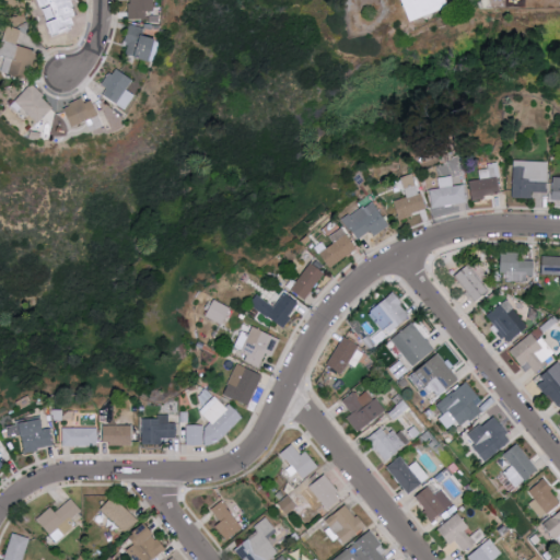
[(39,0),(43,9),(45,8),(49,21),(48,22),(53,35),(80,26),(72,1),(74,0),(39,0)]
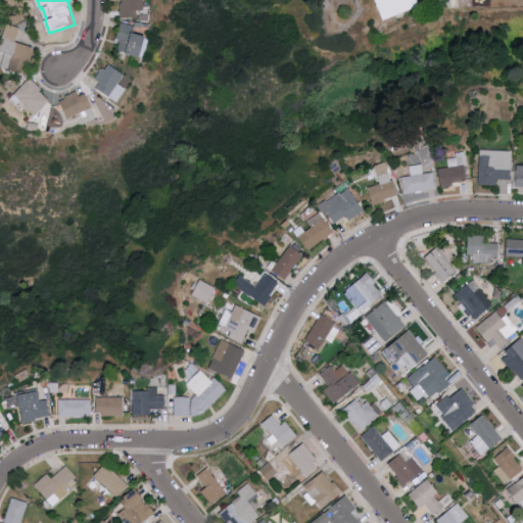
[(136,17),(136,10),(144,10),(144,0),(121,0),(122,18),(136,17)]
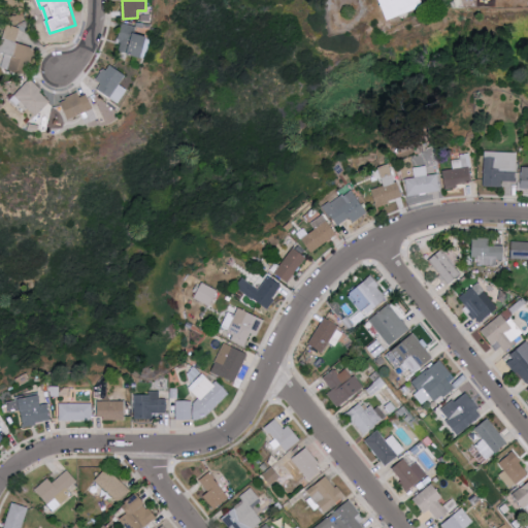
[(383,0),(391,20),(423,7),(423,5),(427,2),(428,0),(383,0)]
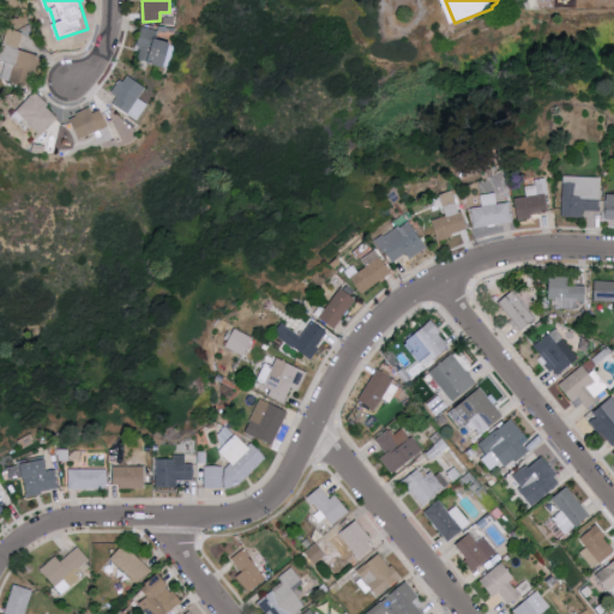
[(156,38),(158,30),(143,28),(137,61),(170,67),(174,42),(156,38)]
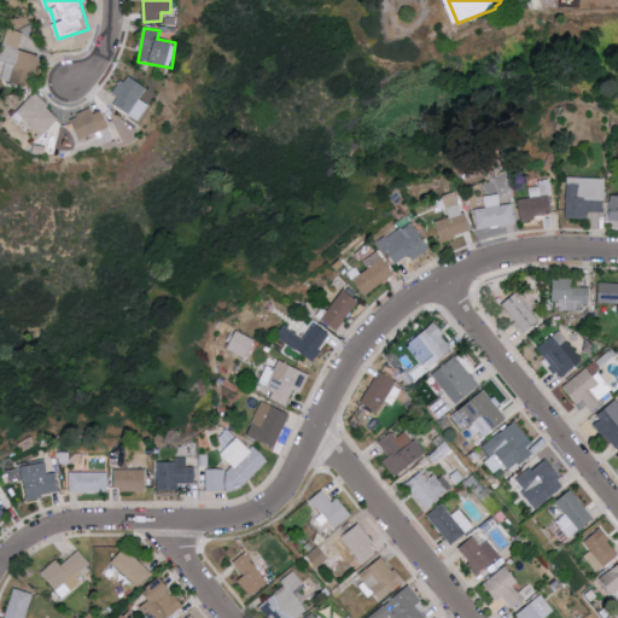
[(35,88),(42,56),(21,51),(24,34),(6,29),(0,58),(0,60),(6,62),(1,80),(35,88)]
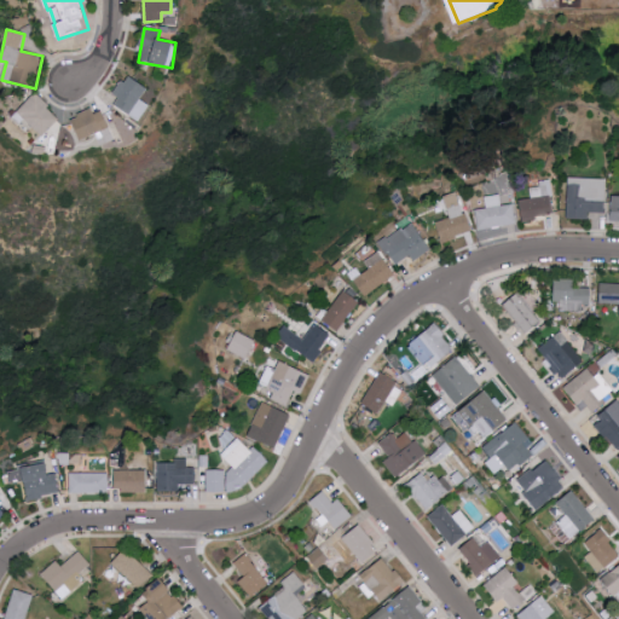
[(114,108),(143,120),(149,104),(143,100),(149,86),(125,75),(116,96),(119,97),(114,108)]
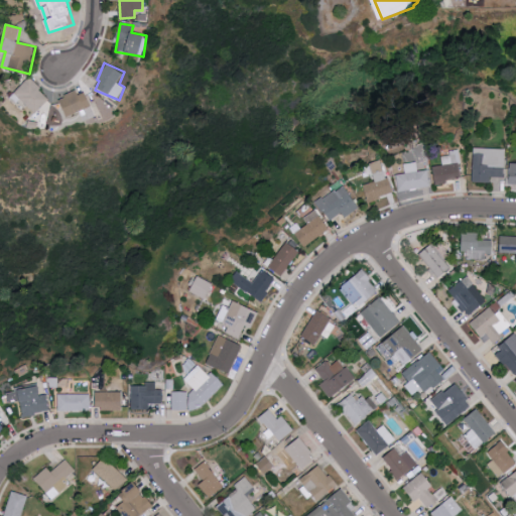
[(50,98),(29,78),(14,93),(36,113),(50,98)]
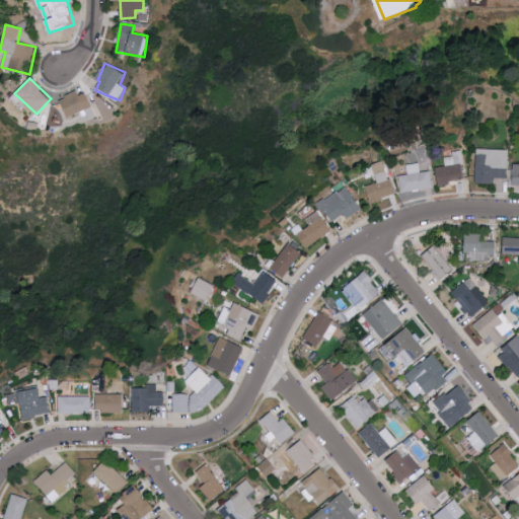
[(82,114),(85,121),(95,118),(86,90),(61,99),(67,118),(82,114)]
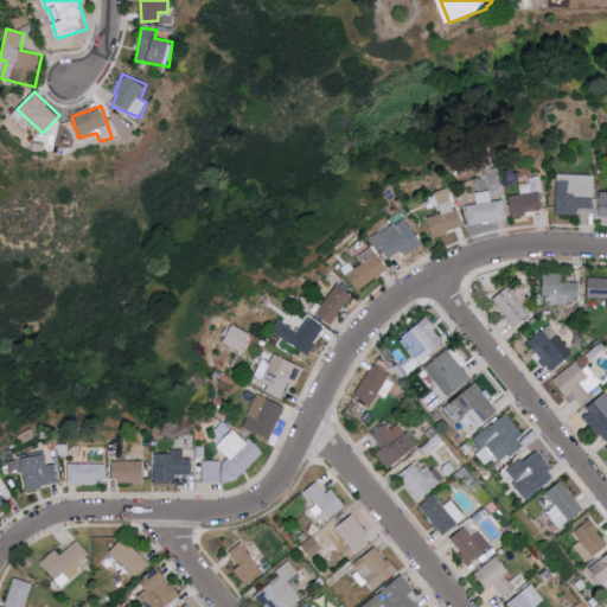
[(555,213),(576,215),(576,208),(593,209),(594,174),(556,173),(555,213)]
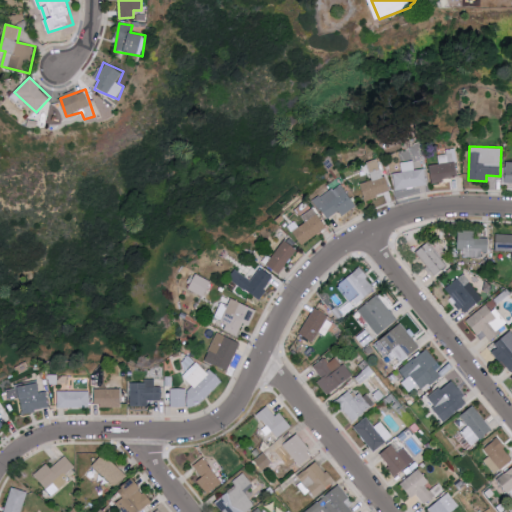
[(432,181),(459,179),(455,148),(445,149),(446,154),(438,155),(439,163),(430,164),(432,181)]
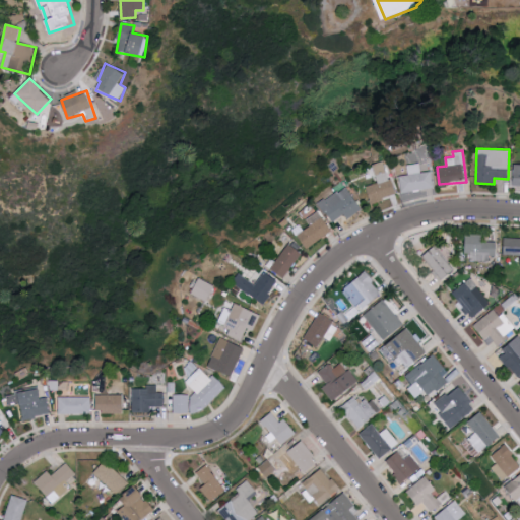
[(367,186),(372,202),(395,195),(385,160),(372,165),(378,183),(367,186)]
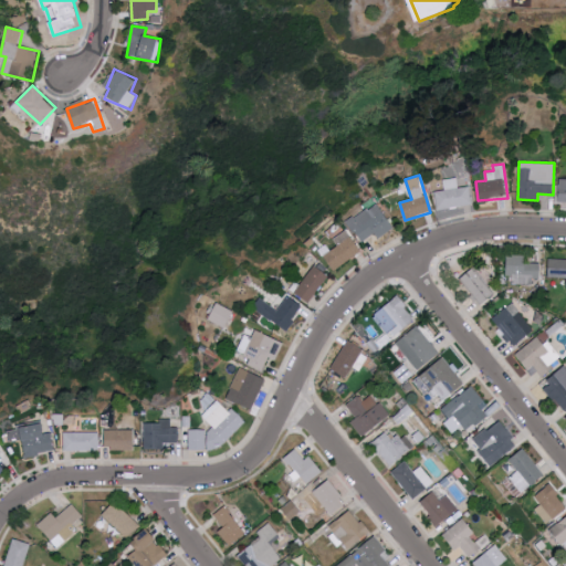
[(472,203),(470,186),(458,187),(457,177),(443,179),(444,189),(433,191),(437,209),(472,203)]
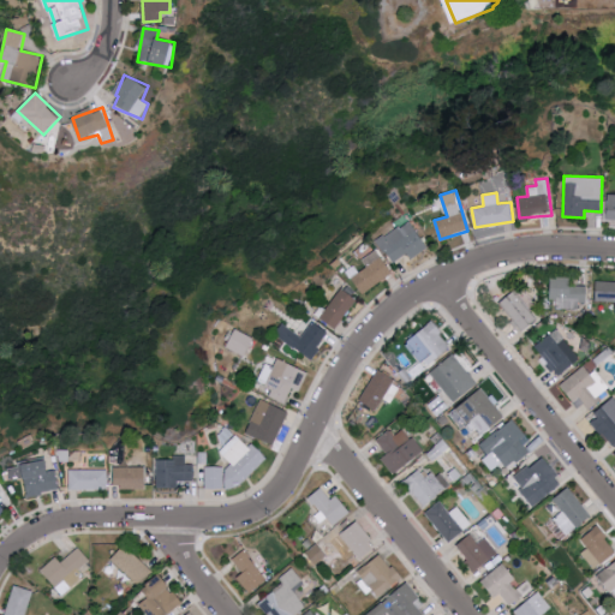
[(390,263),(407,254),(411,258),(428,249),(411,220),(377,239),(390,263)]
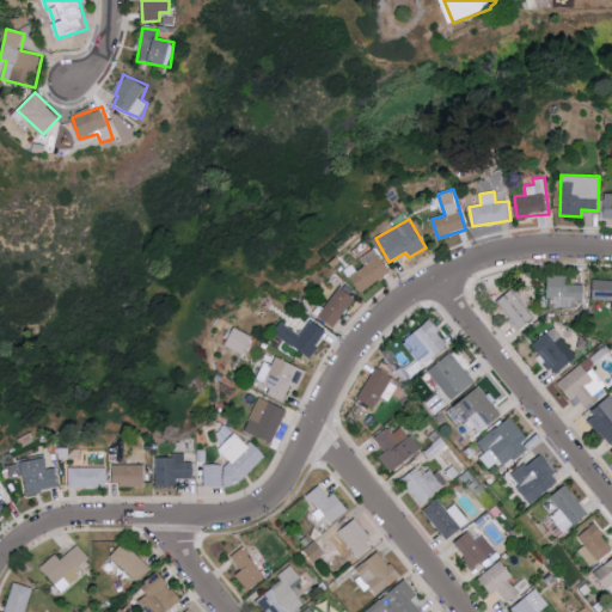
[(353,263),(346,269),(360,292),(390,273),(377,251),(354,265),(353,263)]
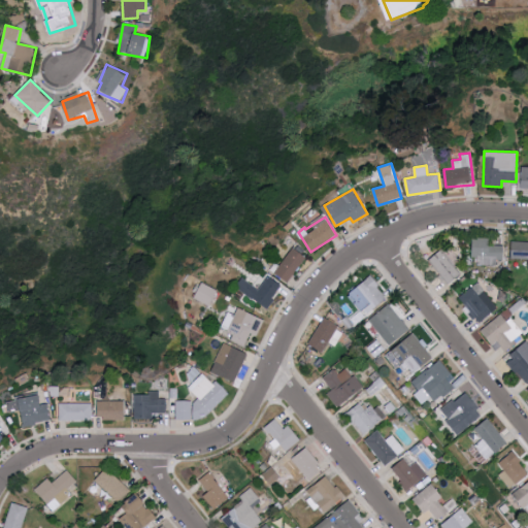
[(477,263),(503,264),(504,245),(490,244),(490,237),(472,237),(472,257),(477,257),(477,263)]
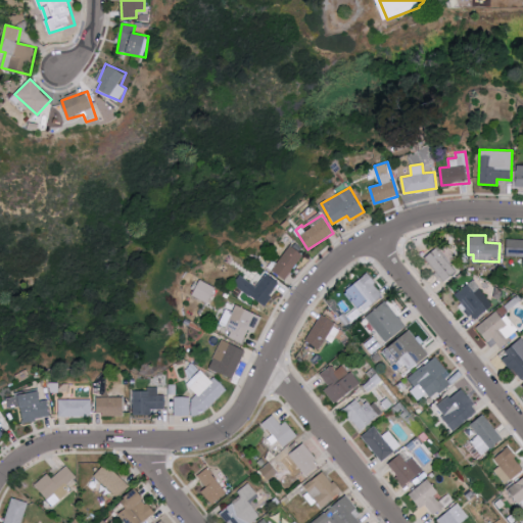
[(522,239),(508,239),(507,255),(522,255),(522,239)]
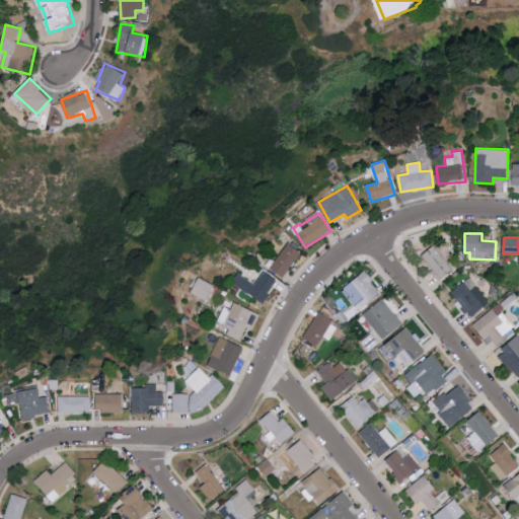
[(301,250),(287,242),(271,269),(285,277),(301,250)]
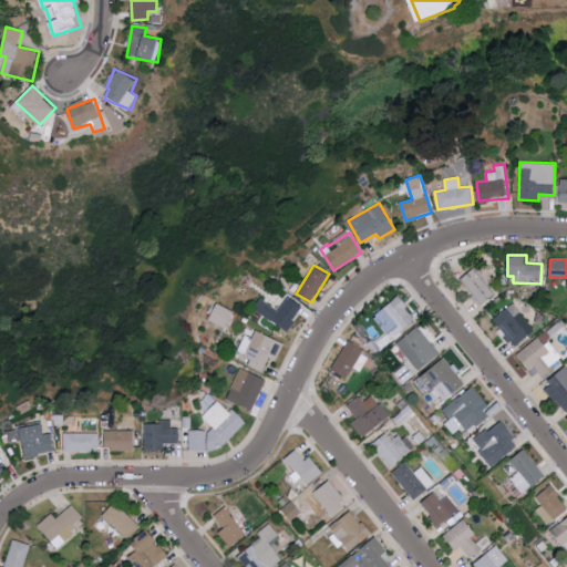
[(495,292),(473,268),(459,280),(481,305),(495,292)]
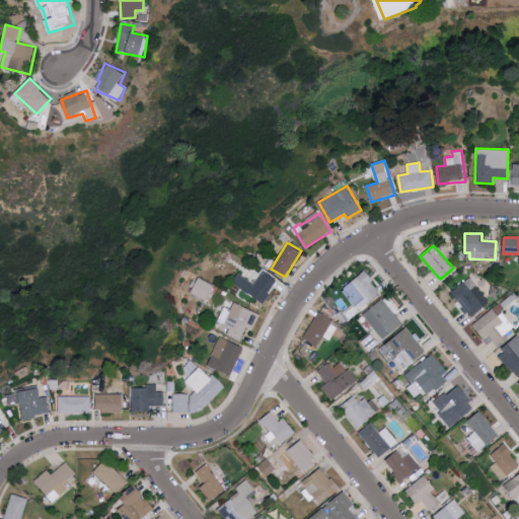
[(264,302),(277,280),(262,271),(254,283),(238,273),(232,283),(264,302)]
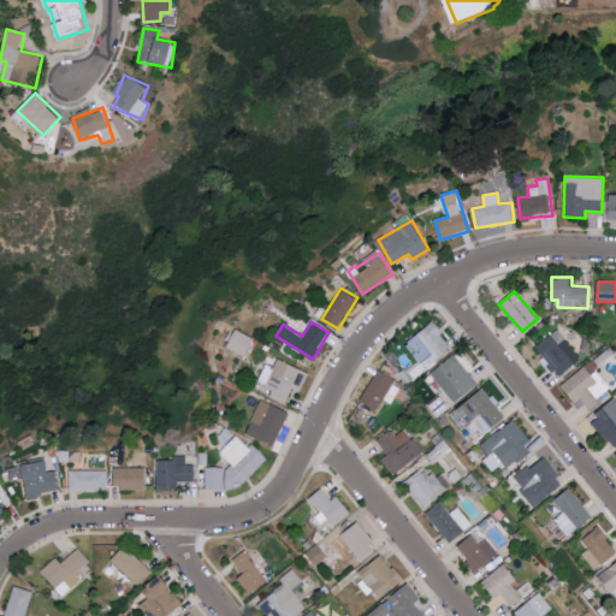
[(406,345),(427,369),(454,345),(431,321),(406,345)]
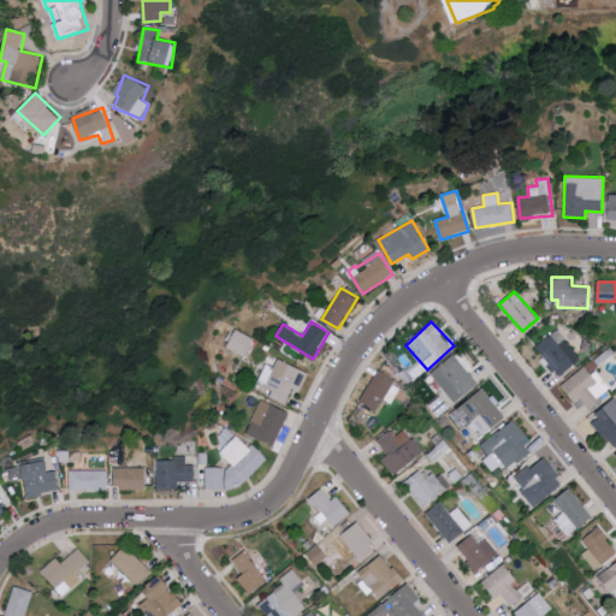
[(227,348),(247,357),(255,338),(236,329),(227,348)]
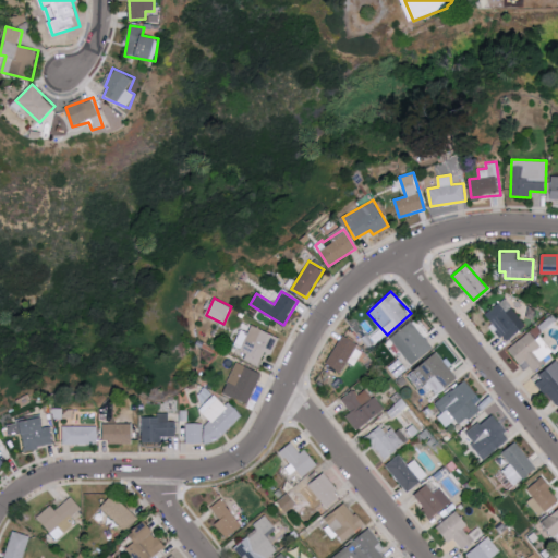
[(484,314),(507,341),(526,325),(511,306),(506,312),(498,303),(484,314)]
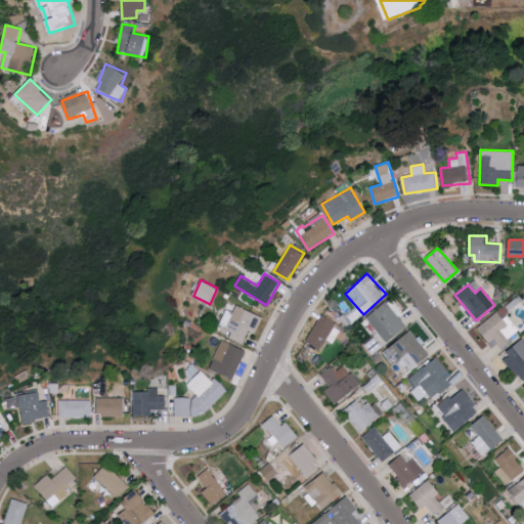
[(406,325),(385,301),(365,318),(388,343),(406,325)]
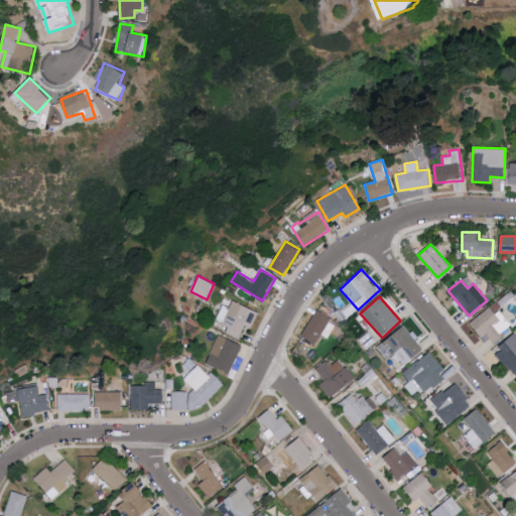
[(226,333),(239,338),(245,326),(248,327),(255,309),(233,300),(230,307),(223,304),(217,319),(229,325),(226,333)]
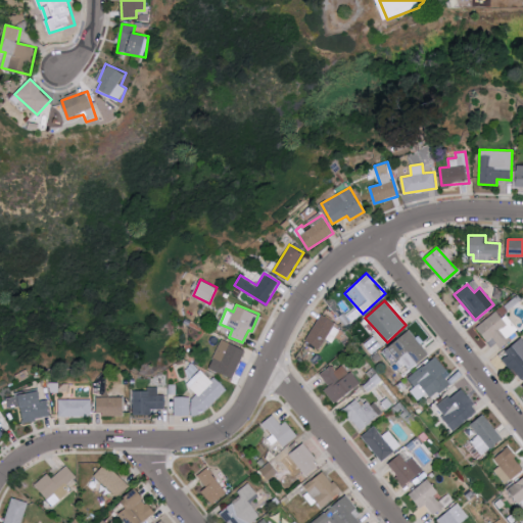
[(476,327),(488,341),(492,338),(501,347),(518,333),(498,308),(476,327)]
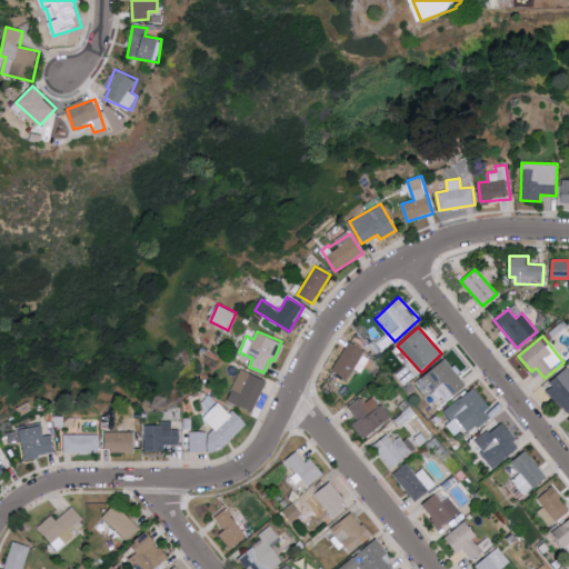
[(332,369),(348,379),(366,350),(350,341),(332,369)]
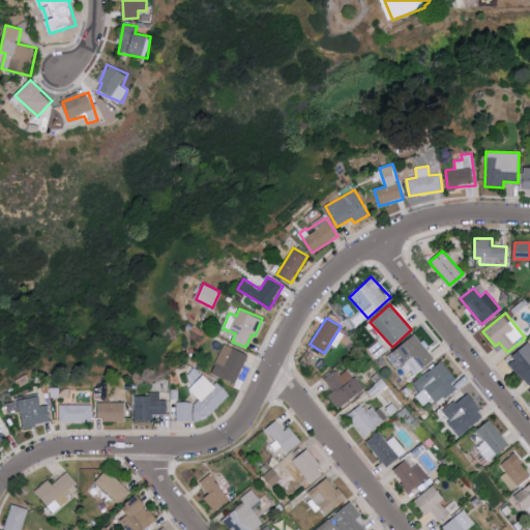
[(435,358),(416,333),(388,356),(407,380),(435,358)]
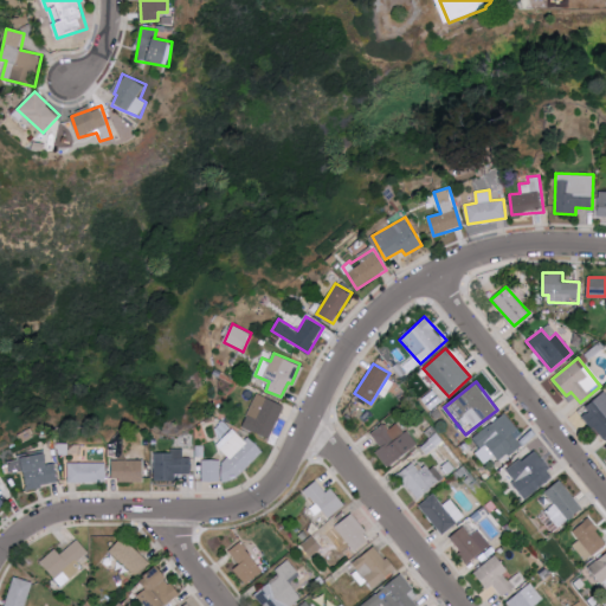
[(271,438),(284,404),(255,393),(243,427),(271,438)]
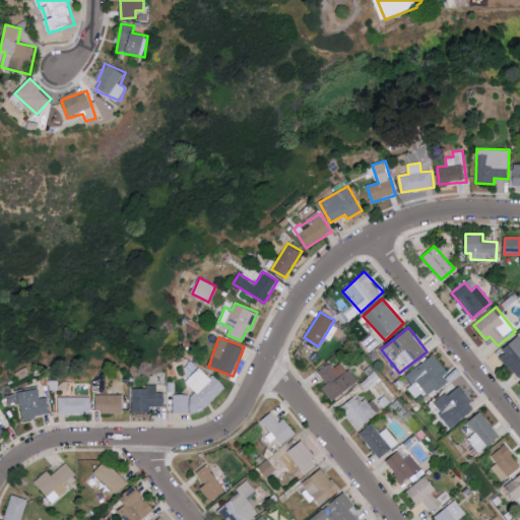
[(519,337),(499,351),(514,377),(519,373),(519,337)]
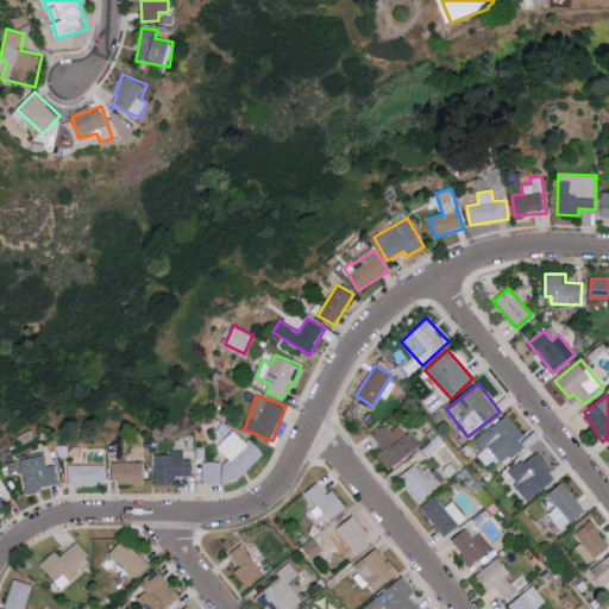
[(502,463),(528,445),(507,415),(475,439),(483,450),(489,445),(502,463)]
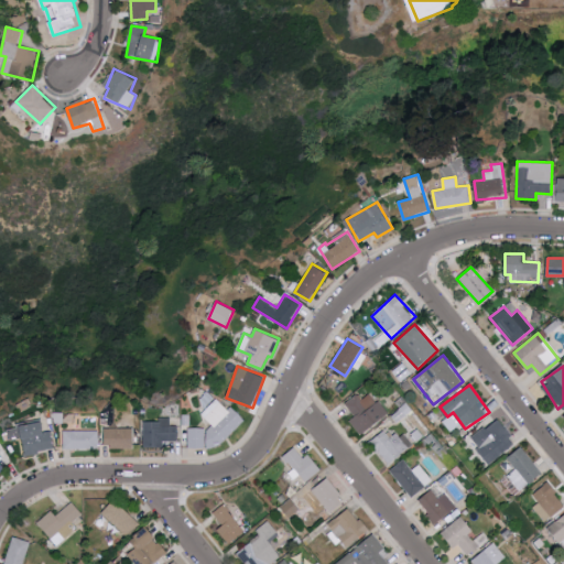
[(345,403),(355,416),(349,421),(361,436),(388,414),(370,392),(362,399),(358,393),(345,403)]
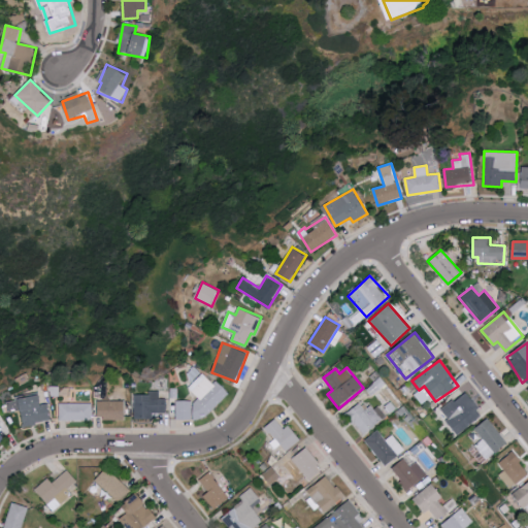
[(225,392),(203,371),(188,388),(198,397),(192,404),(203,416),(225,392)]
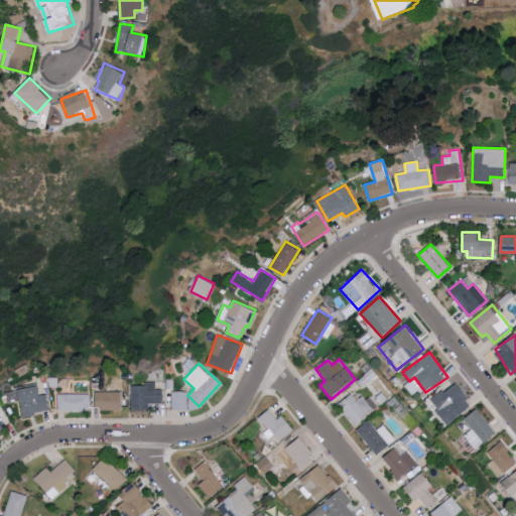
[(431,401),(448,423),(473,404),(455,382),(431,401)]
